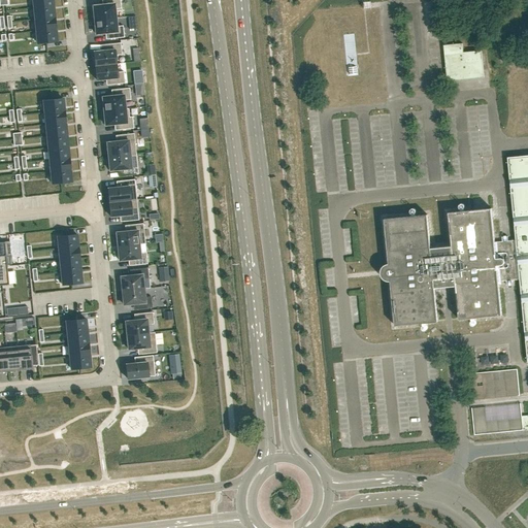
[(104,0),(105,5),(93,6),(94,20),(116,18),(114,9),(121,8),(120,0),(104,0)]
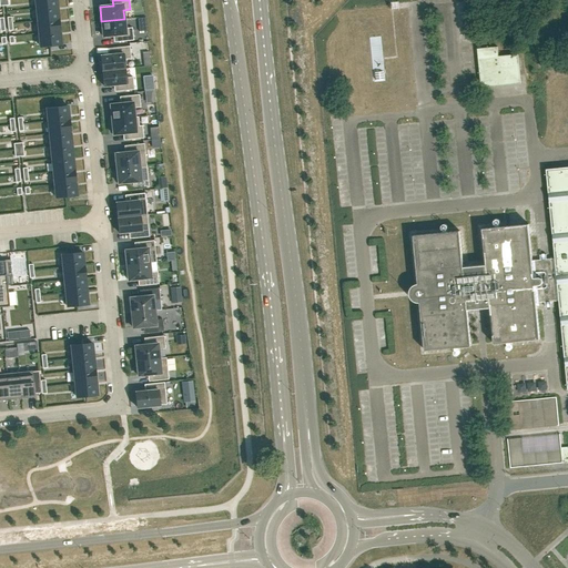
[(58,7),(37,9),(38,21),(59,19),(58,7)]
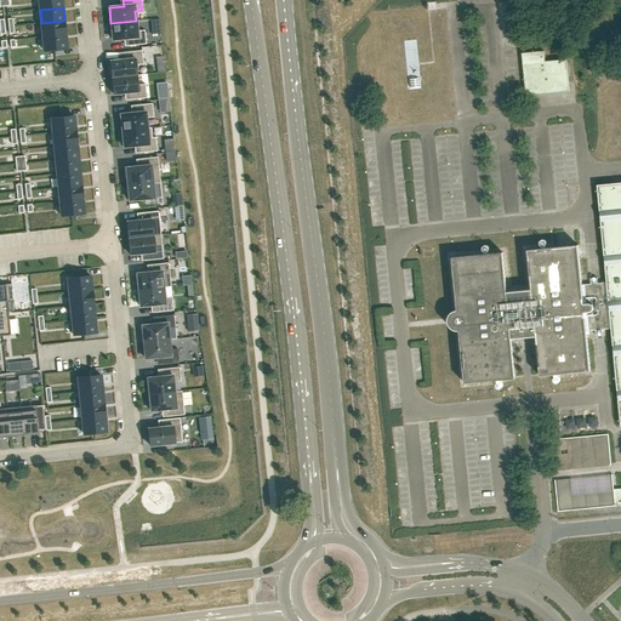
[(64,21),(41,23),(43,36),(66,34),(64,21)]
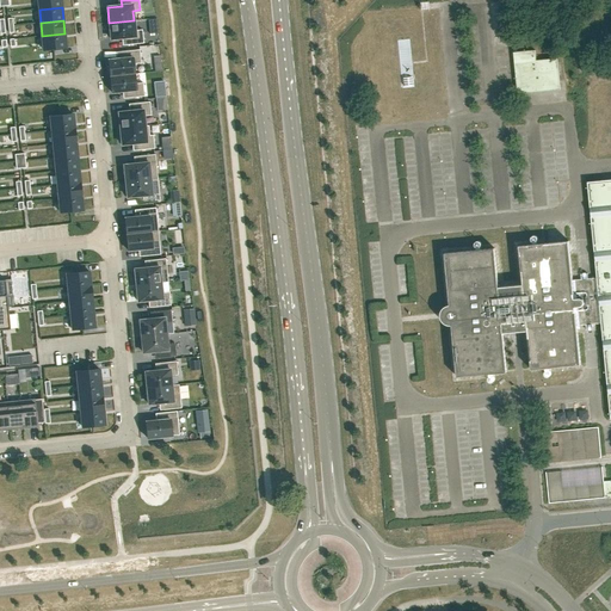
[(134,20),(109,23),(111,39),(125,38),(125,45),(143,43),(142,30),(135,31),(134,20)]
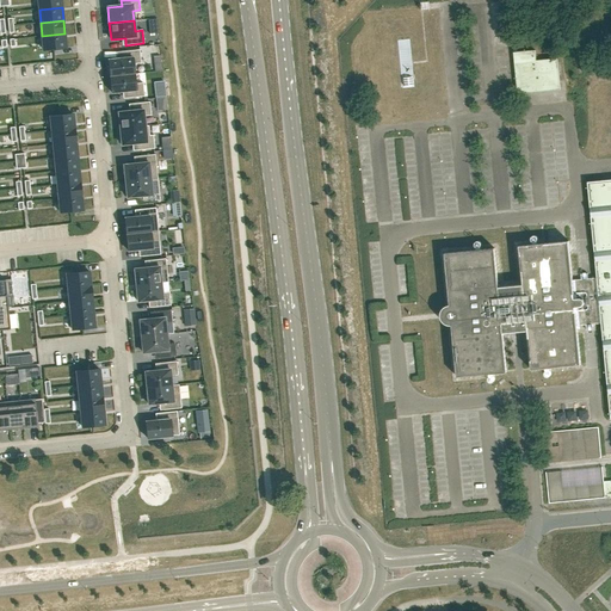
[(65,34),(42,36),(43,50),(66,48),(65,34)]
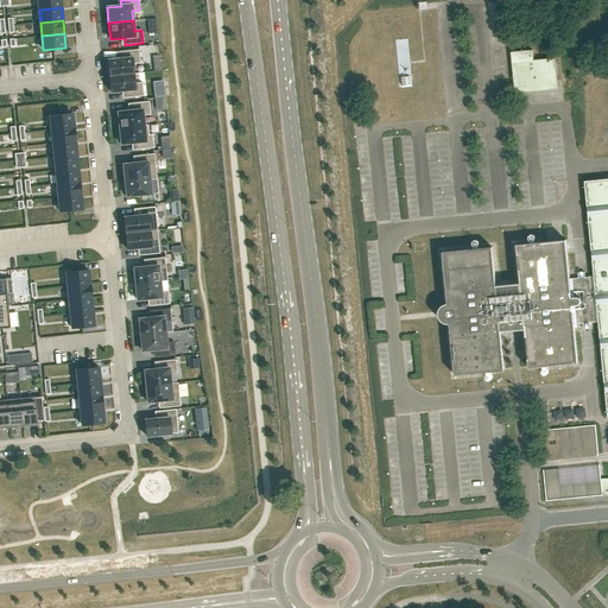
[(122,58),(108,59),(109,76),(134,74),(133,64),(140,63),(139,50),(121,51),(122,58)]
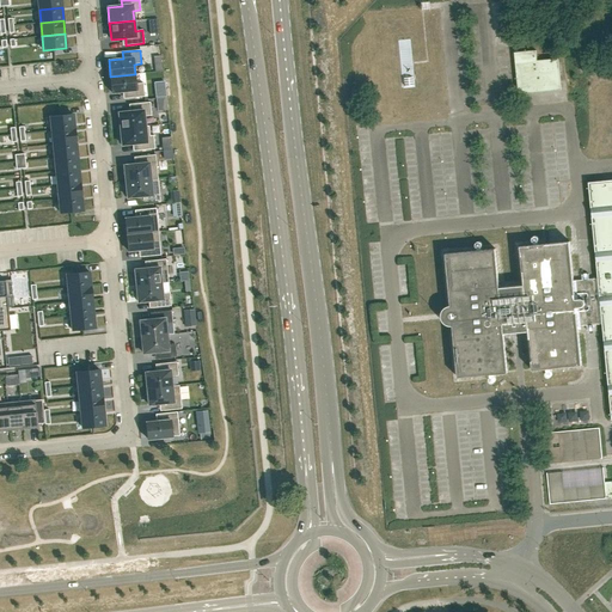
[(558,59),(537,61),(536,50),(514,53),(515,63),(519,95),(561,90),(558,59)]
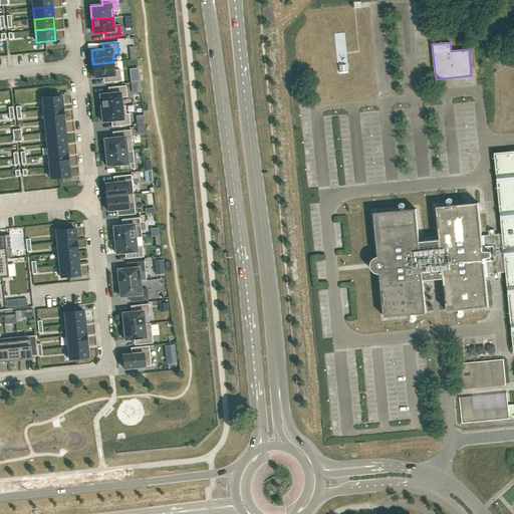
[(345,69),(344,61),(334,62),(335,70),(345,69)]
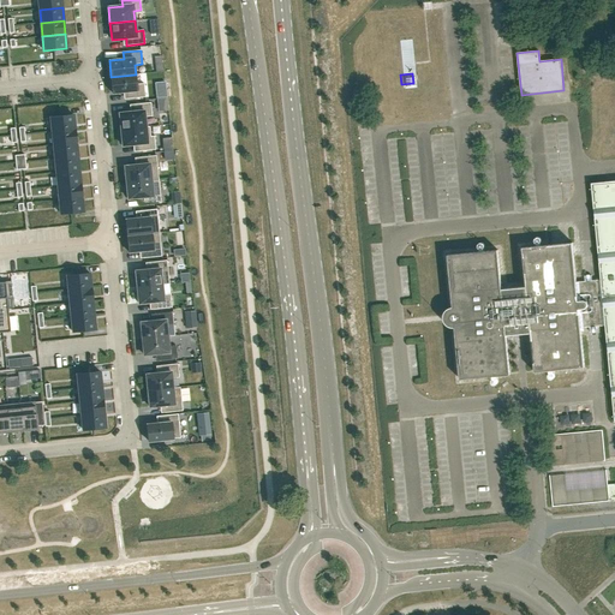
[(136,75),(111,77),(112,94),(126,91),(127,99),(145,97),(144,83),(137,84),(136,75)]
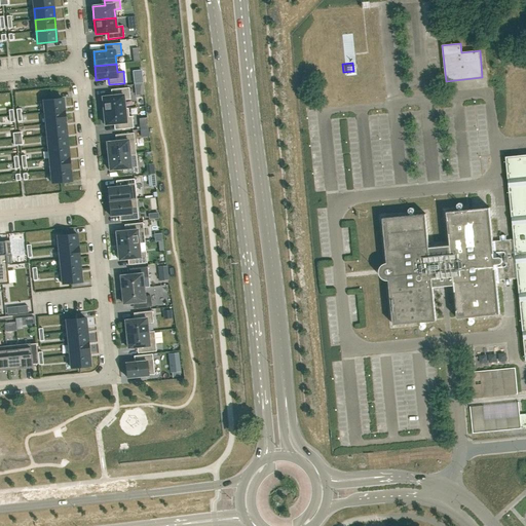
[(112,96),(102,97),(104,111),(124,109),(124,100),(130,100),(128,87),(113,89),(114,96),(112,96)]
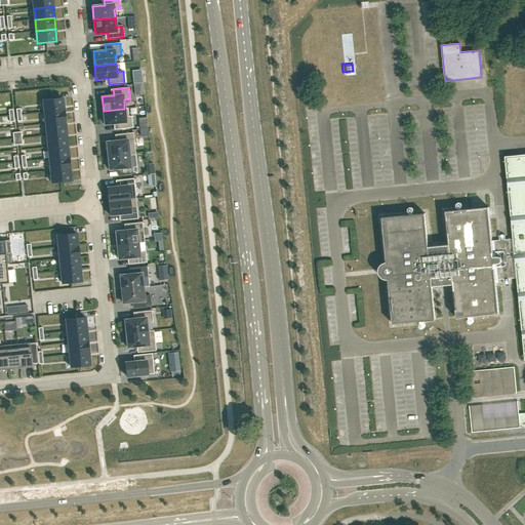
[(63,98),(43,101),(44,112),(64,111),(63,98)]
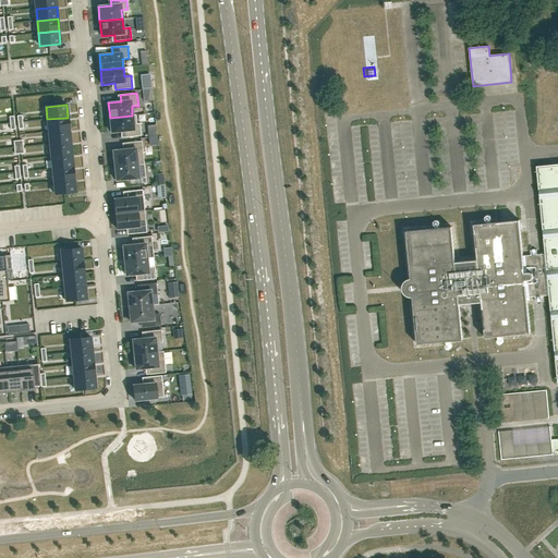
[(132,116),(110,118),(111,132),(121,131),(124,131),(124,137),(141,136),(140,123),(136,124),(135,114),(132,116)]
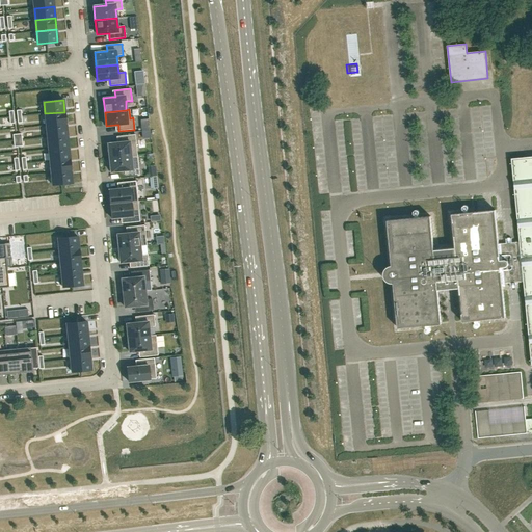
[(64,112),(45,113),(46,126),(67,124),(65,112),(64,112)]
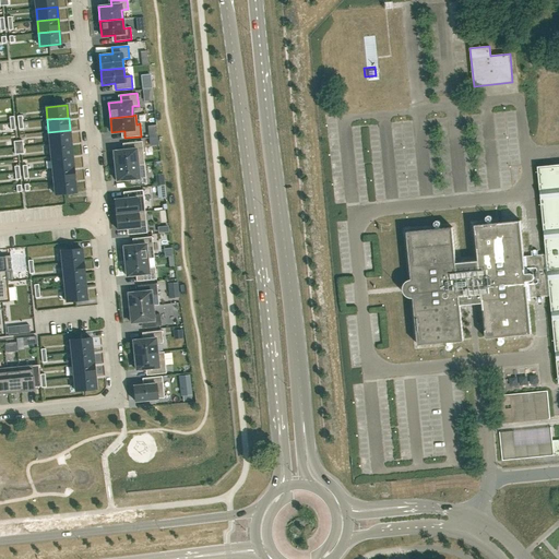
[(70,130),(48,132),(49,144),(71,142),(70,130)]
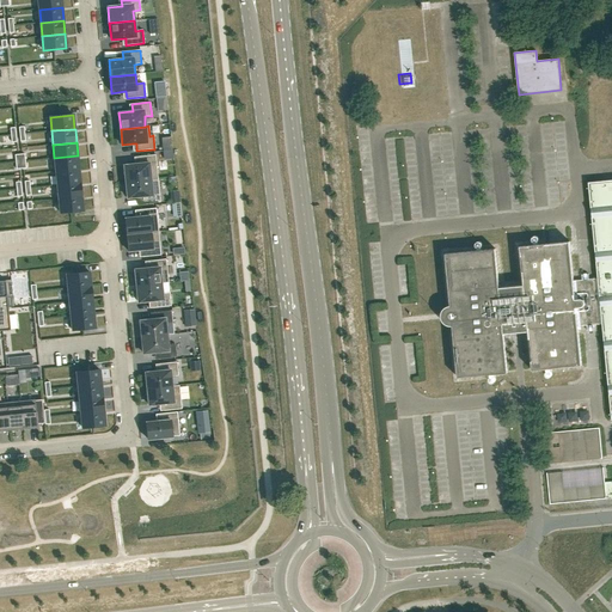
[(78,155),(54,158),(56,171),(79,170),(78,155)]
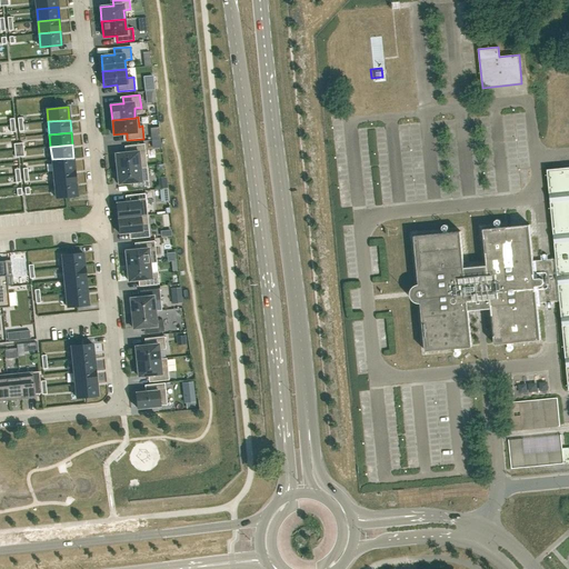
[(126,152),(116,153),(117,169),(147,166),(145,145),(128,146),(129,152),(126,152)]
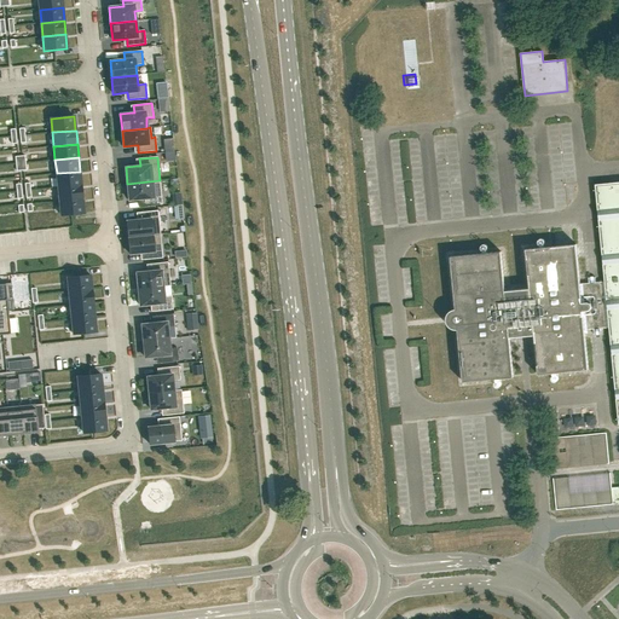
[(80,172),(57,173),(58,187),(81,185),(80,172)]
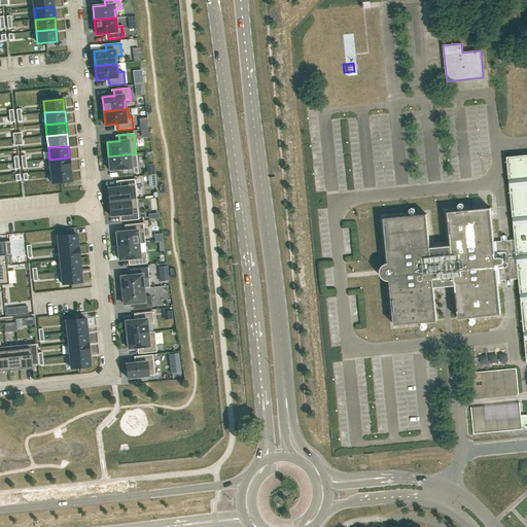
[(136,153),(108,156),(110,170),(119,170),(121,169),(123,175),(138,174),(136,153)]
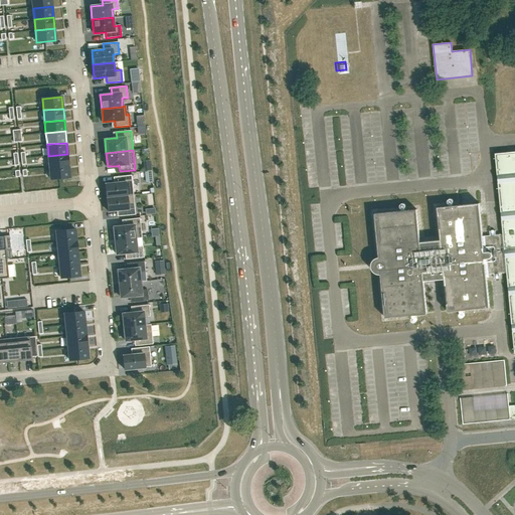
[(503,234),(507,273),(514,353),(514,151),(495,154),(503,234)]
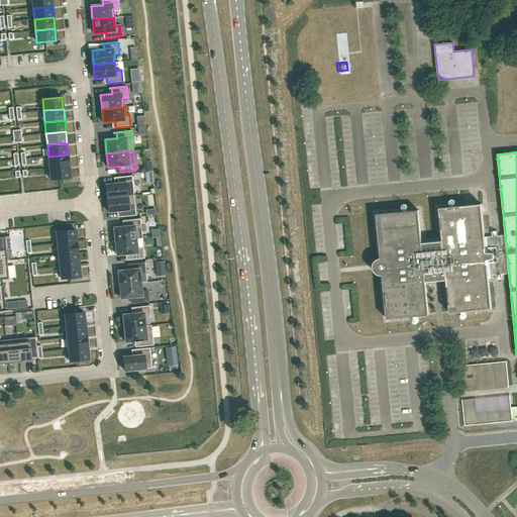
[(68,154),(48,157),(49,168),(69,166),(68,154)]
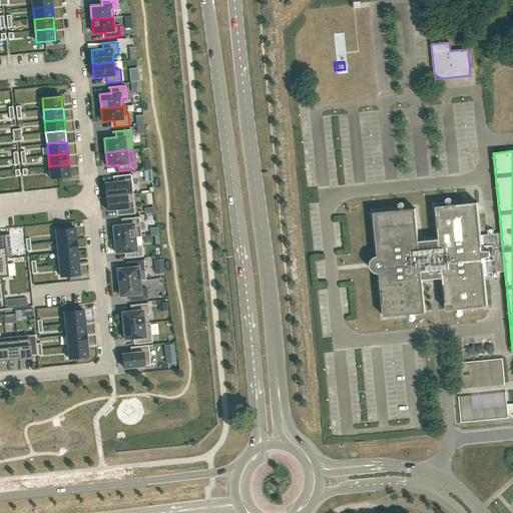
[(68,164),(49,166),(50,178),(69,176),(68,164)]
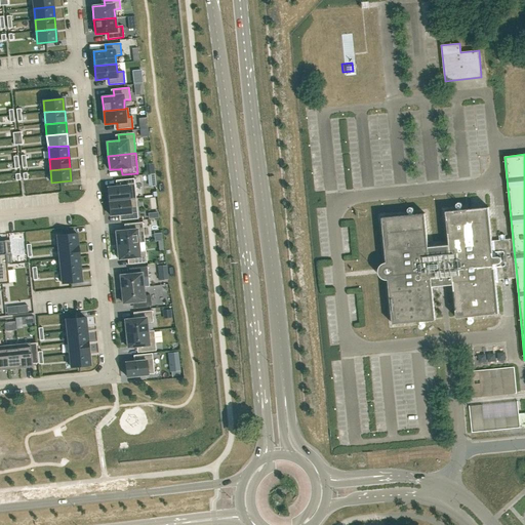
[(119,187),(107,188),(109,201),(135,199),(133,178),(119,180),(119,187)]
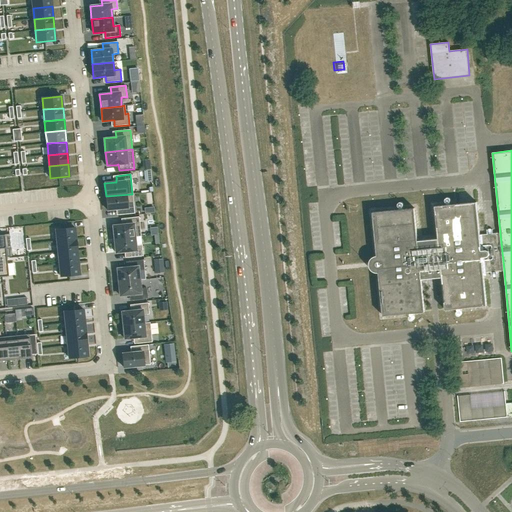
[(132,194),(106,196),(107,210),(119,209),(119,215),(134,213),(132,194)]
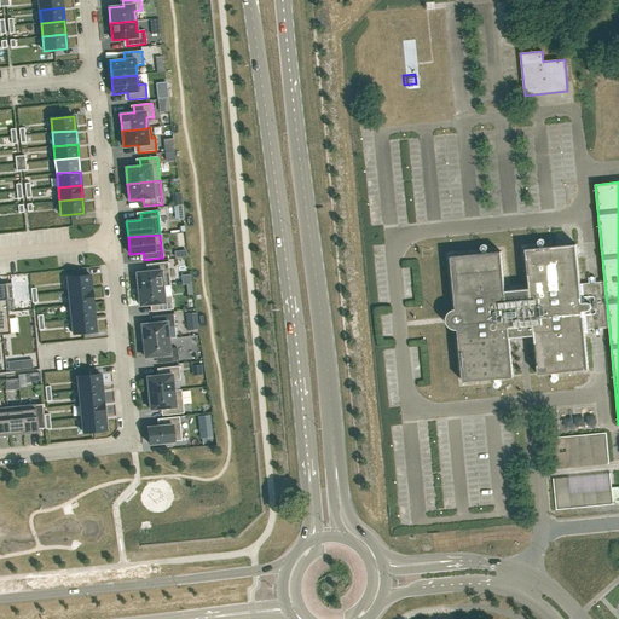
[(526,249),(530,289),(505,291),(501,252),(451,256),(457,316),(451,316),(451,324),(457,323),(463,382),(514,377),(509,339),(534,336),(538,375),(589,370),(585,330),(594,330),(594,335),(601,334),(601,329),(609,328),(605,282),(596,282),(596,277),(588,278),(589,283),(580,284),(577,244),(526,249)]
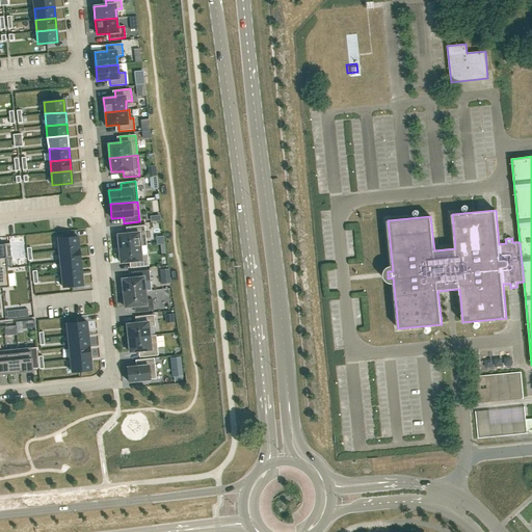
[(130,233),(117,234),(118,248),(140,246),(147,245),(144,225),(129,227),(130,233)]
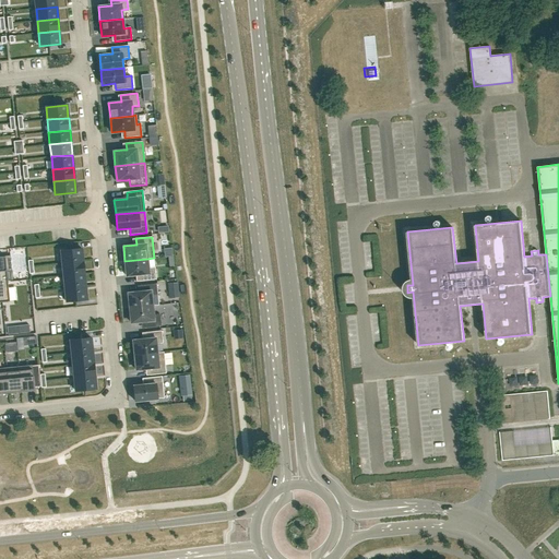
[(82,249),(61,251),(62,263),(83,261),(82,249)]
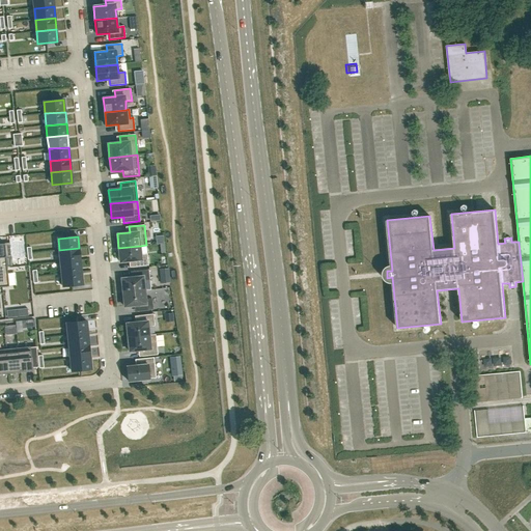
[(0,257),(6,256),(6,257),(11,257),(9,243),(0,243),(0,257)]
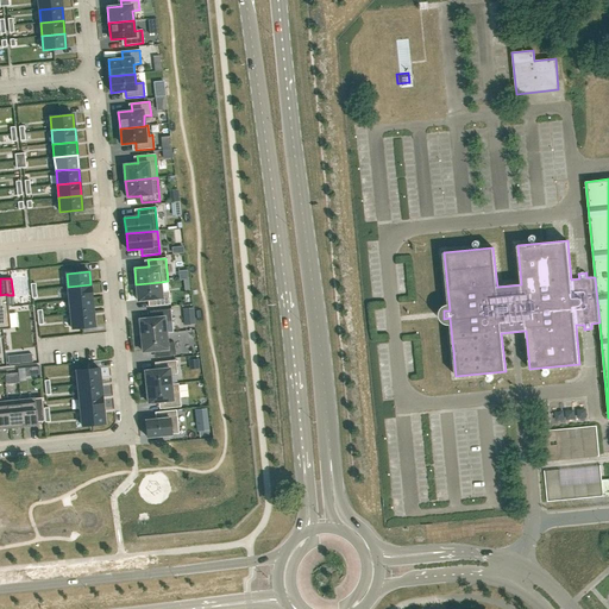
[(161,282),(136,284),(137,301),(151,299),(152,306),(170,305),(169,292),(162,292),(161,282)]
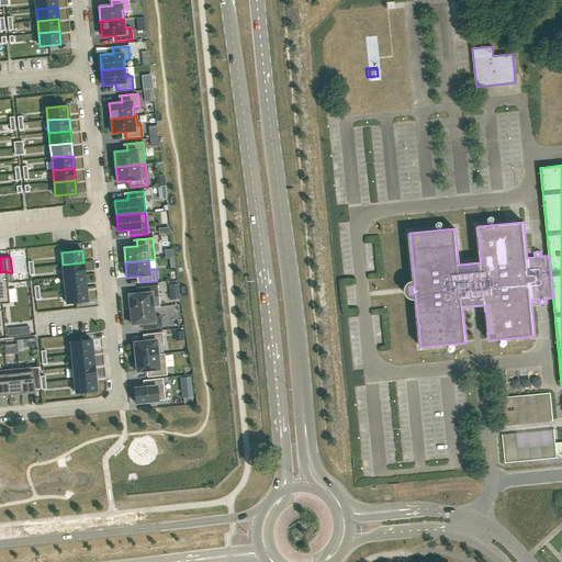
[(83,262),(63,265),(64,278),(85,276),(83,262)]
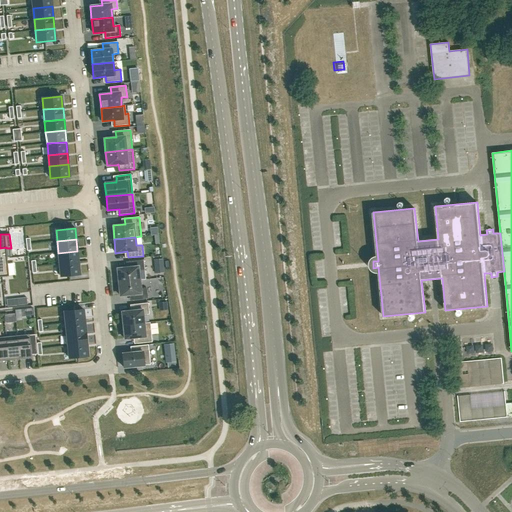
[(6,247),(0,248),(0,277),(9,276),(6,248),(6,247)]
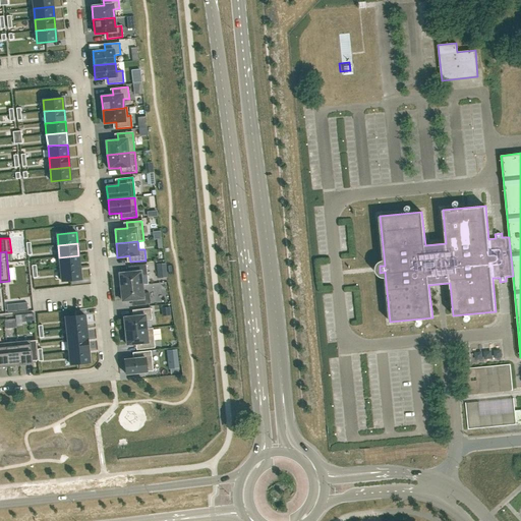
[(78,255),(59,257),(60,269),(79,267),(78,255)]
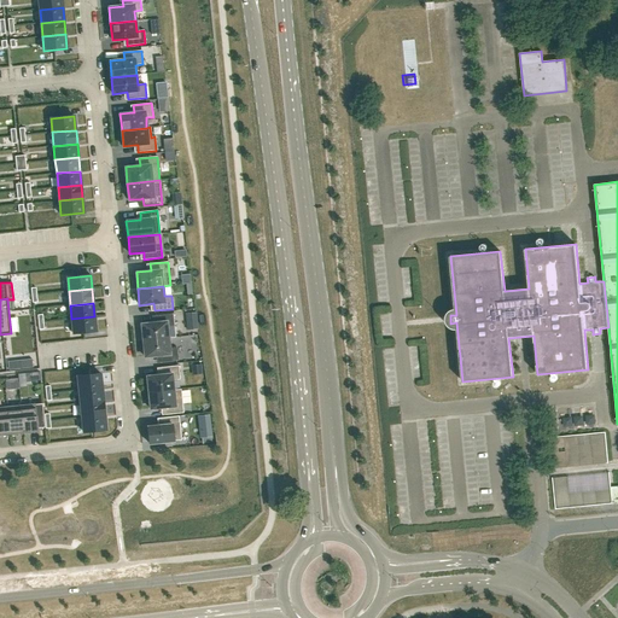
[(156,322),(141,324),(144,340),(168,338),(175,337),(174,327),(173,314),(155,315),(156,322)]
